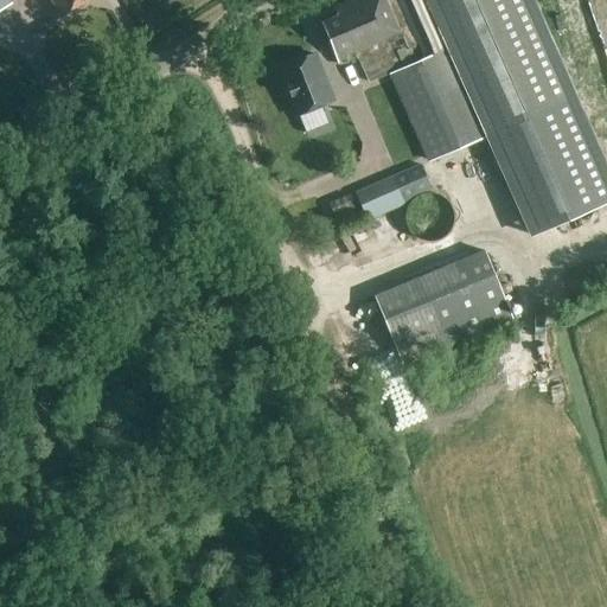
[(0,0),(0,11),(12,4),(10,0),(0,0)]
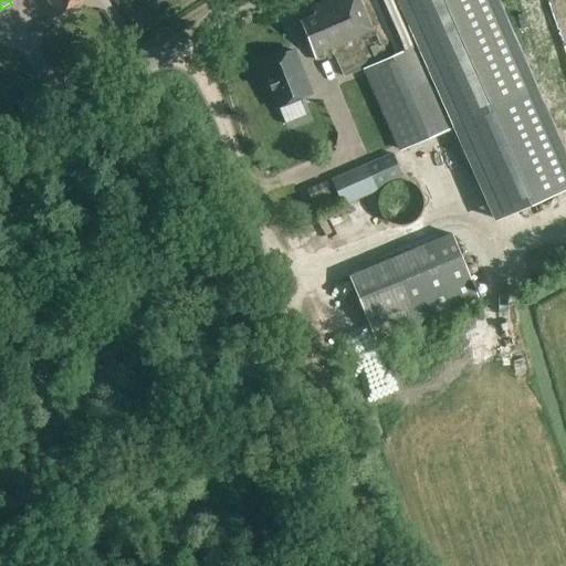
[(49,0),(58,16),(83,0),(49,0)]
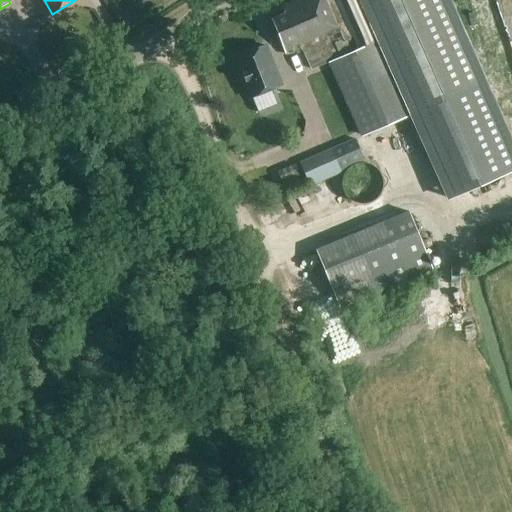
[(295,0),(281,7),(284,14),(270,19),(283,54),(299,46),(310,70),(329,61),(362,135),(411,114),(449,199),(511,170),(511,142),(449,0),(295,0)]
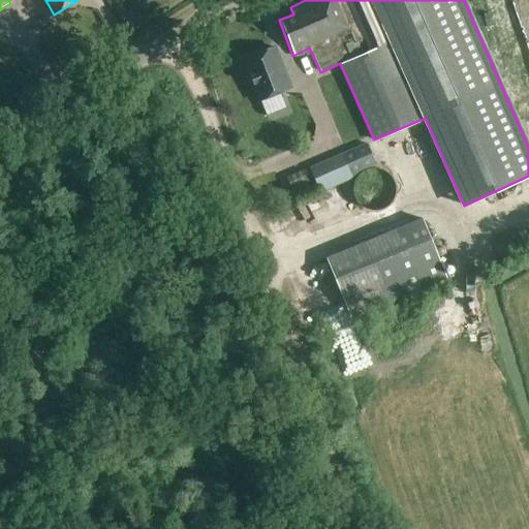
[(272,47),(241,59),(256,99),(288,88),(272,47)]
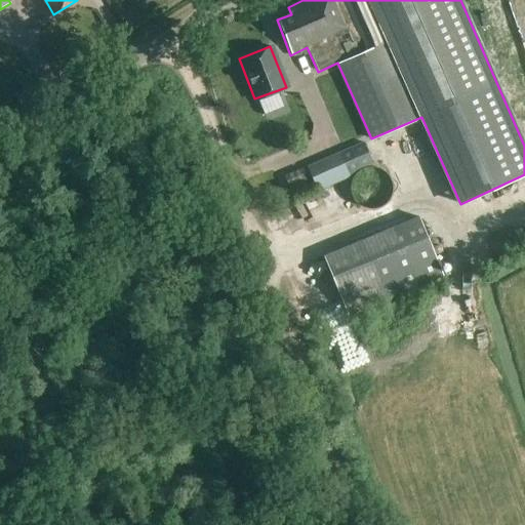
[(337,153),(307,166),(317,191),(349,177),(337,153)]
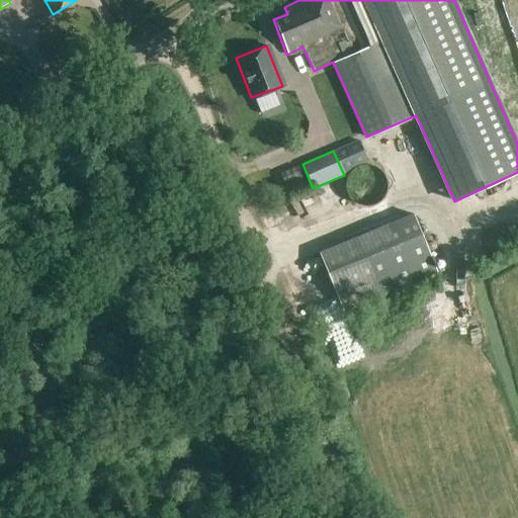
[(342,312),(437,273),(413,213),(318,253),(342,312)]
